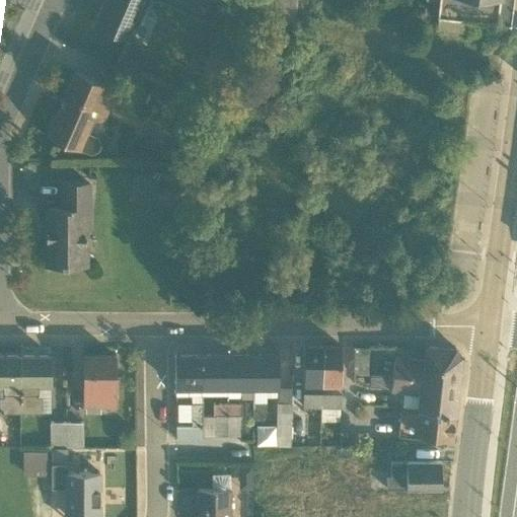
[(150,0),(105,0),(94,27),(132,44),(122,66),(141,74),(150,51),(133,43),(150,0)]
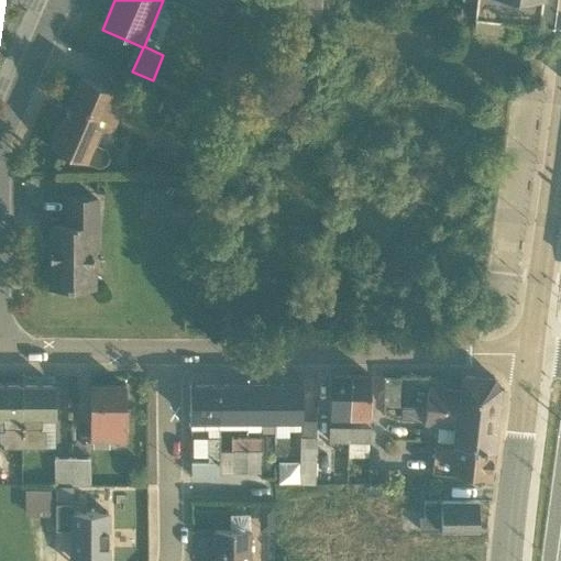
[(222,20),(230,0),(228,0),(180,0),(180,2),(222,20)]
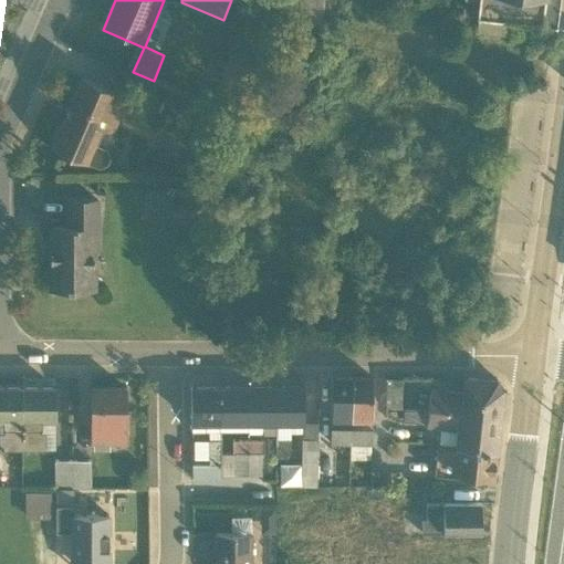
[(324,0),(272,0),(270,20),(322,27),(324,0)]
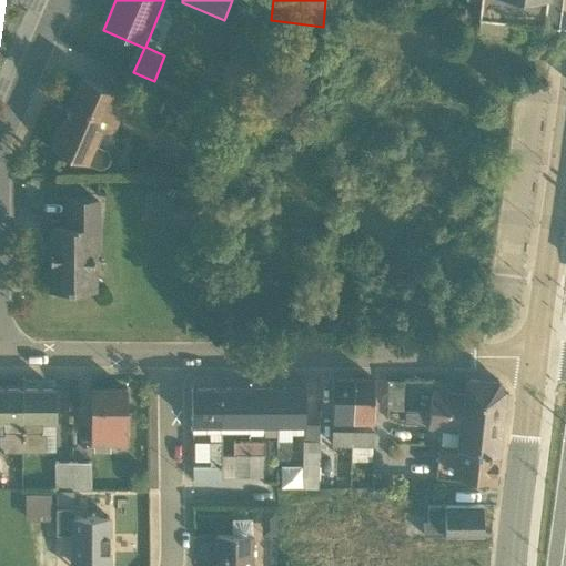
[(559,29),(562,0),(467,0),(465,18),(481,19),(478,34),(513,39),(514,23),(559,29)]
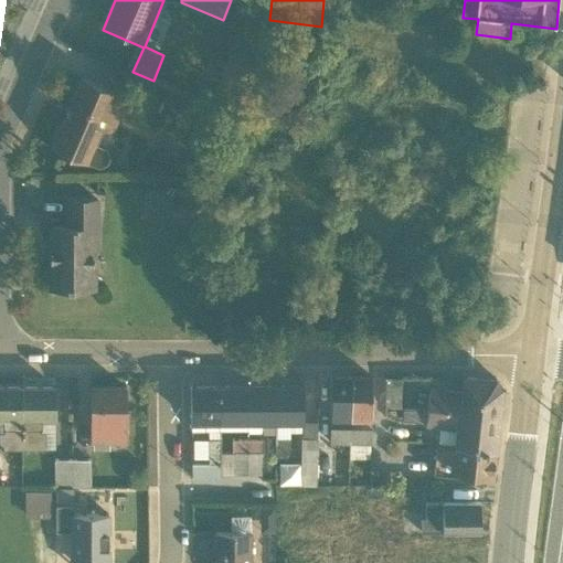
[(129,101),(84,81),(62,130),(60,129),(51,150),(89,167),(89,166),(98,170),(101,170),(102,170),(103,170),(105,169),(106,168),(108,167),(109,165),(109,163),(110,161),(110,160),(110,158),(109,156),(109,155),(108,153),(107,151),(97,148),(105,131),(114,136),(129,101)]
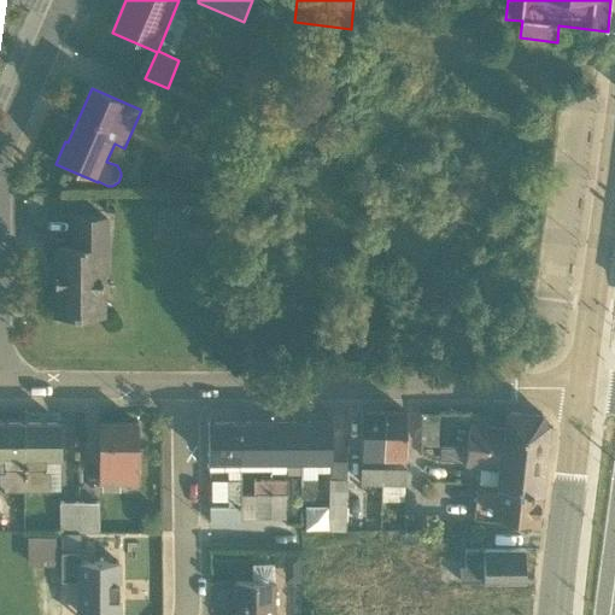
[(203,123),(201,123),(199,123),(198,124),(197,124),(195,126),(194,127),(193,128),(193,129),(192,132),(192,133),(193,134),(193,135),(194,138),(194,139),(195,139),(197,140),(198,141),(200,141),(201,141),(204,140),(205,140),(206,139),(209,138),(209,136),(210,134),(210,132),(210,130),(209,128),(208,127),(206,126),(205,124),(203,123)]
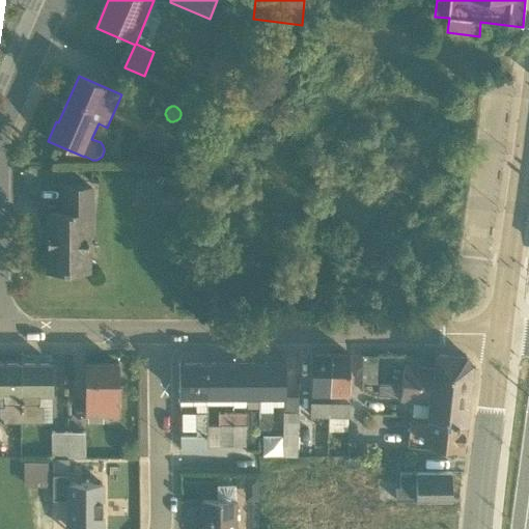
[(65,216),(49,216),(48,273),(89,273),(90,250),(88,250),(88,242),(92,242),(92,240),(95,240),(95,190),(65,190),(65,216)]
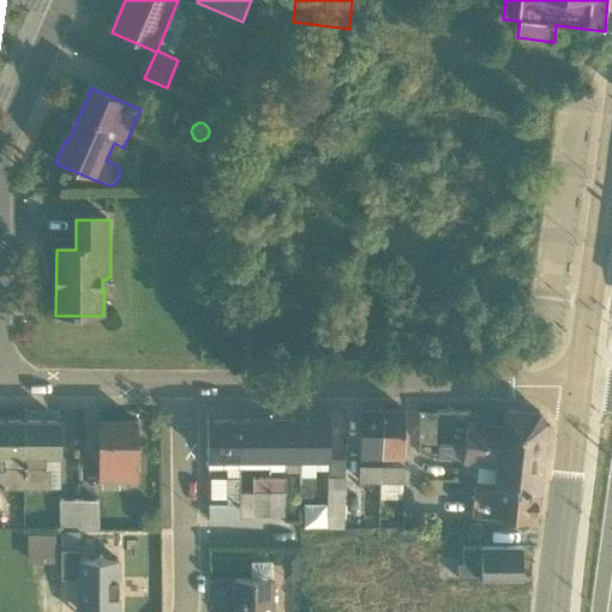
[(360,483),(381,484),(384,413),(363,412),(360,483)]
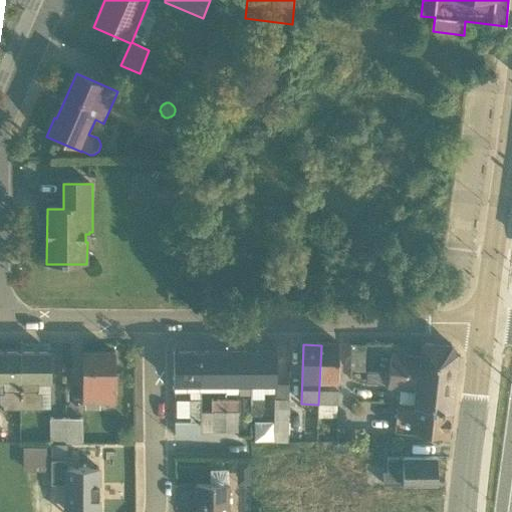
[(393,354),(390,373),(454,379),(458,353),(452,346),(423,344),(422,357),(393,354)]
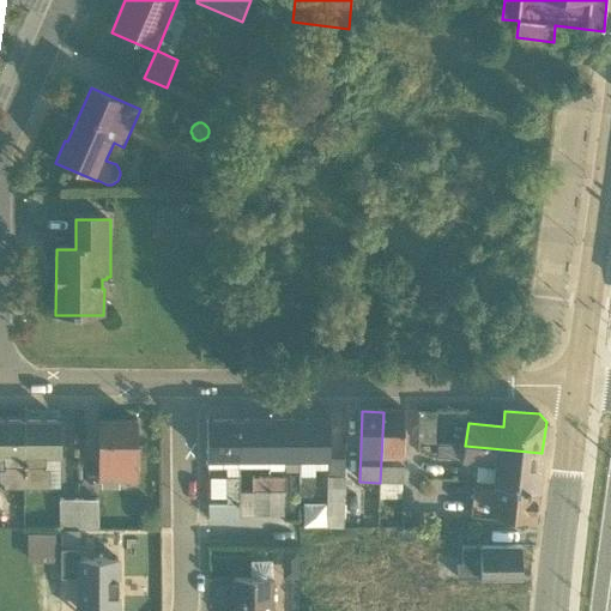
[(404,413),(383,412),(380,483),(380,500),(403,500),(404,413)]
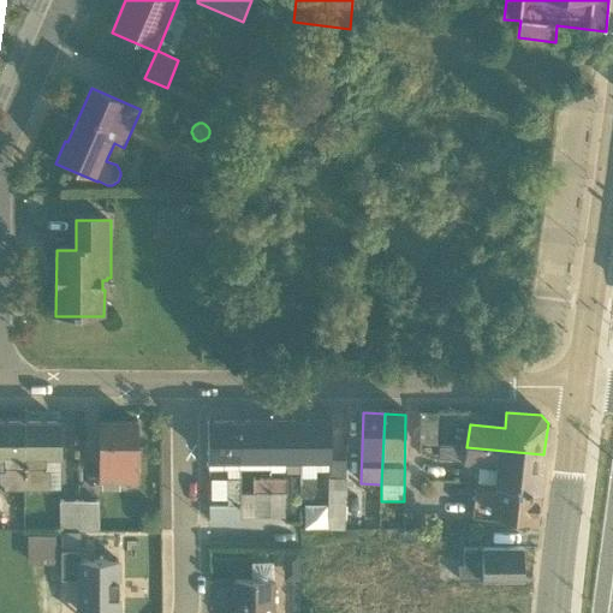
[(435,414),(420,414),(421,445),(435,444),(435,414)]
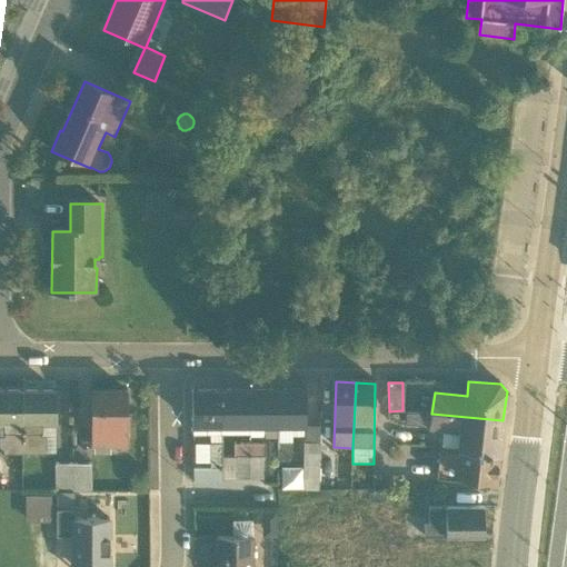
[(224,436),(250,437),(249,390),(222,391),(224,436)]
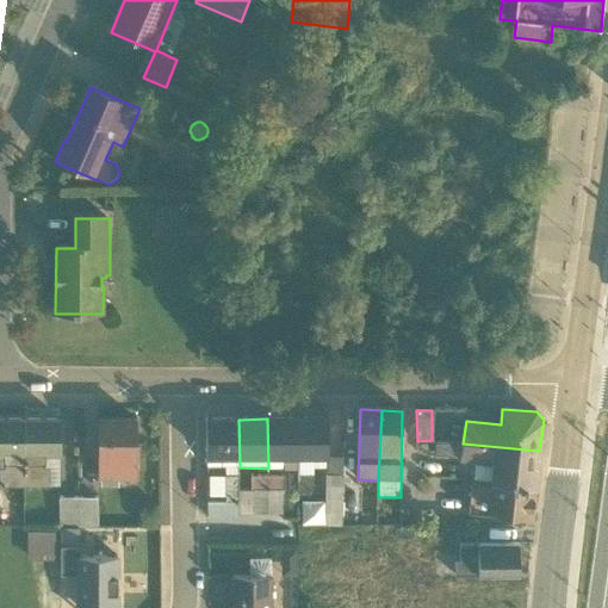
[(285,471),(298,472),(299,420),(267,419),(268,469),(285,467),(285,471)]
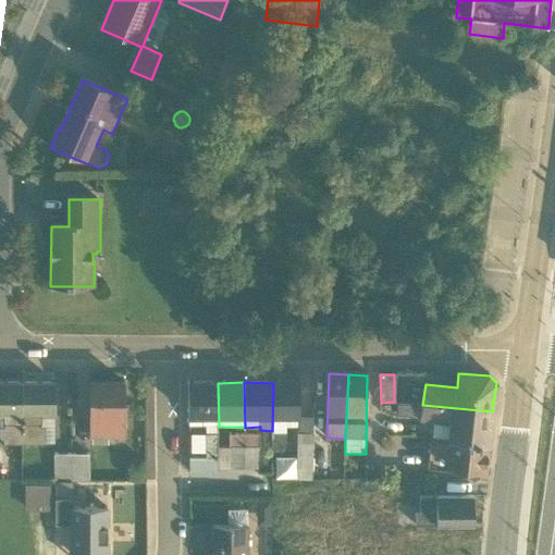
[(0,448),(1,448),(1,445),(22,445),(23,384),(0,383),(0,448)]
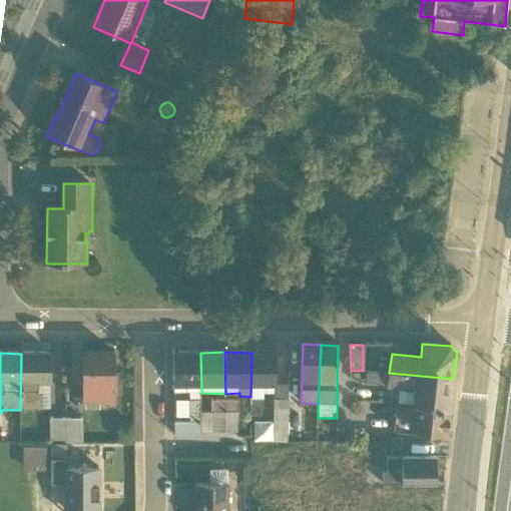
[(201,437),(201,393),(200,353),(174,353),(175,393),(189,393),(190,422),(175,423),(175,437),(201,437)]
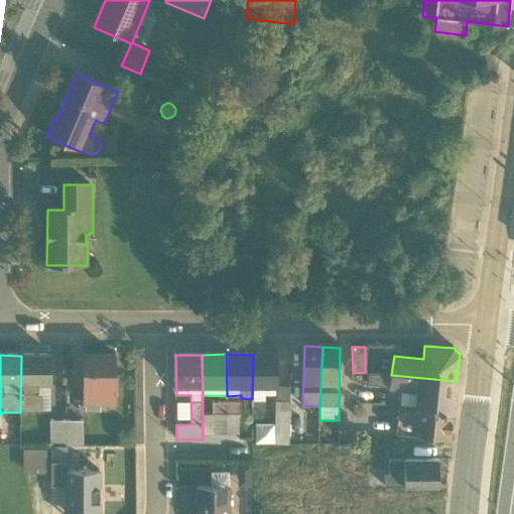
[(290,387),(278,387),(278,355),(253,355),(252,399),(252,417),(266,417),(266,397),(275,397),(275,425),(255,425),(255,445),(290,445),(290,387)]
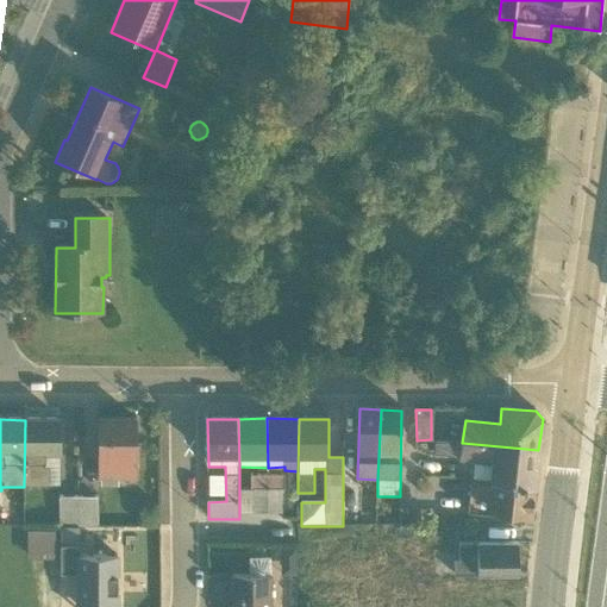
[(61,420),(25,420),(24,487),(61,487),(61,420)]
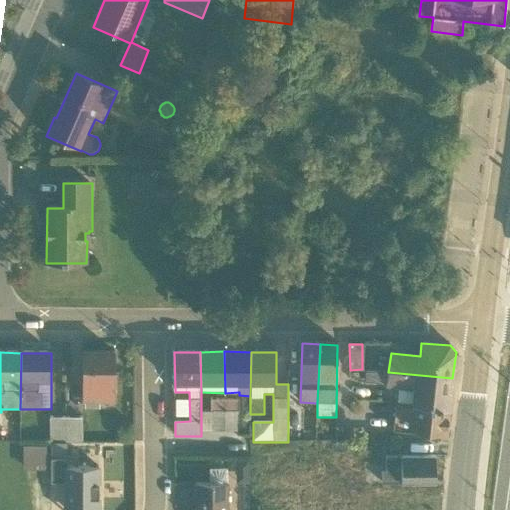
[(114,353),(84,353),(84,404),(85,404),(85,410),(101,410),(101,403),(115,402),(114,353)]
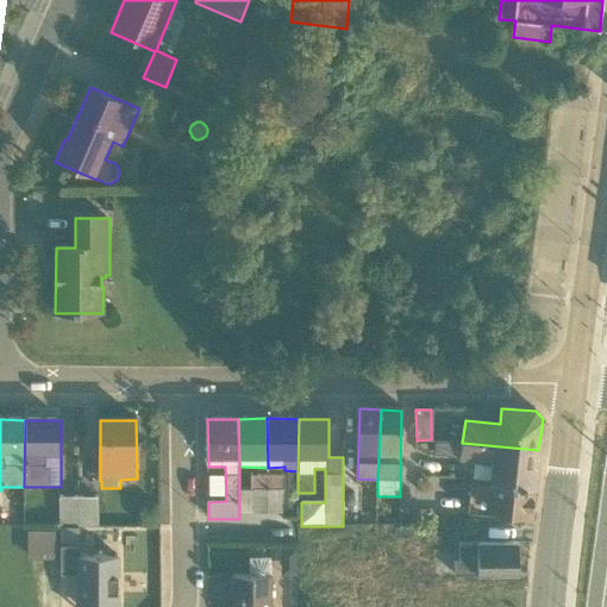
[(534,487),(538,450),(462,443),(435,442),(436,457),(461,458),(461,463),(475,464),(474,481),(534,487)]
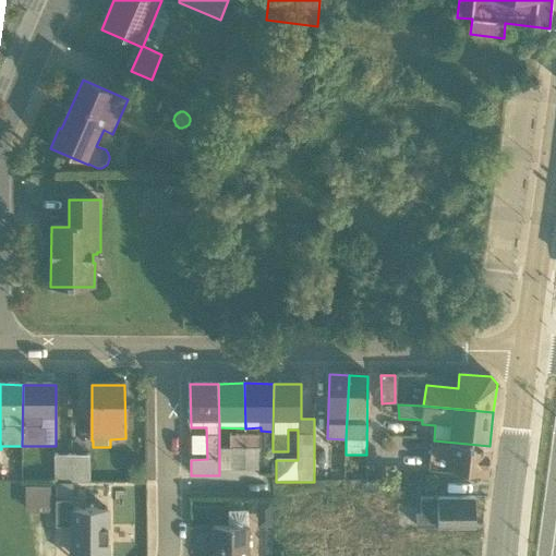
[(228,433),(227,471),(269,472),(270,434),(228,433)]
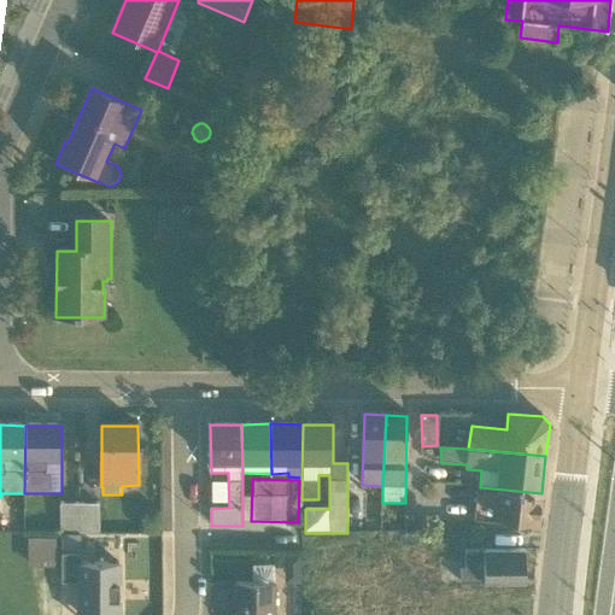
[(209,480),(210,501),(226,499),(226,480),(209,480)]
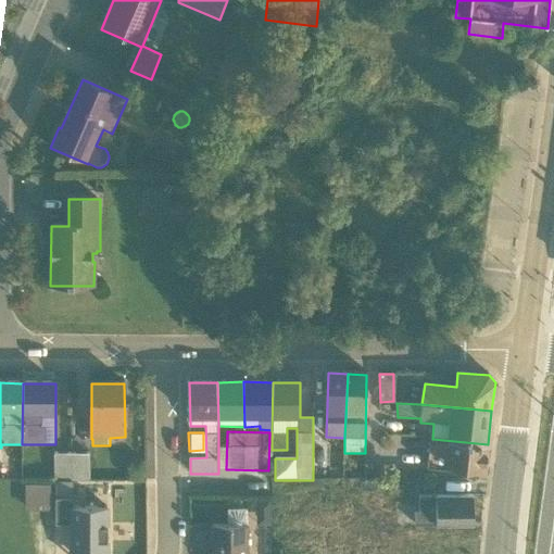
[(488,444),(432,439),(428,468),(449,470),(449,466),(486,470),(488,444)]
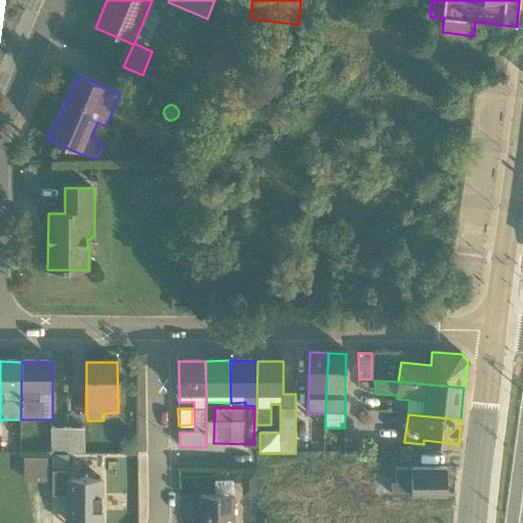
[(69,455),(69,430),(51,429),(52,455),(69,455)]
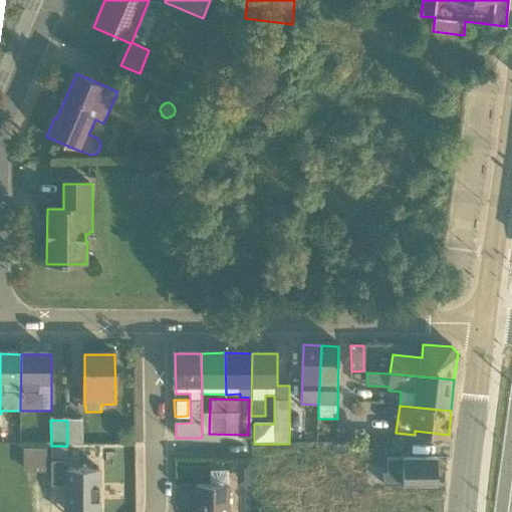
[(83,421),(67,421),(67,446),(83,446),(83,421)]
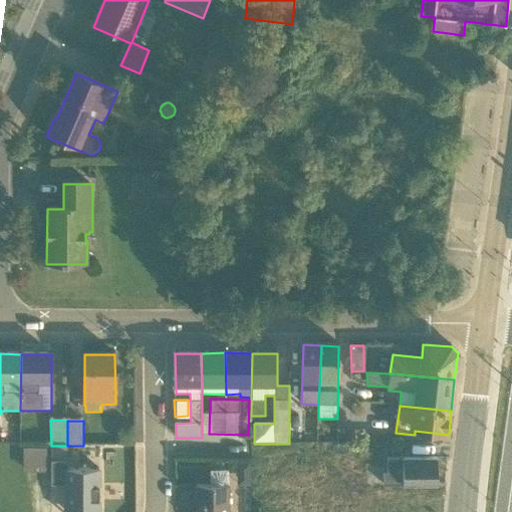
[(438,485),(437,459),(388,458),(388,474),(382,475),(384,486),(438,485)]
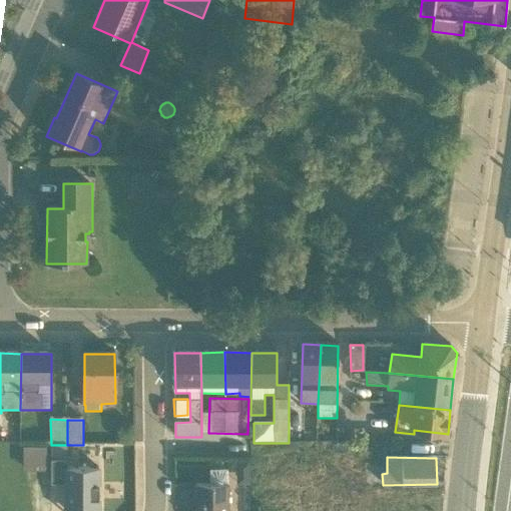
[(68,461),(51,461),(51,486),(65,486),(65,510),(99,510),(99,469),(68,469),(68,461)]
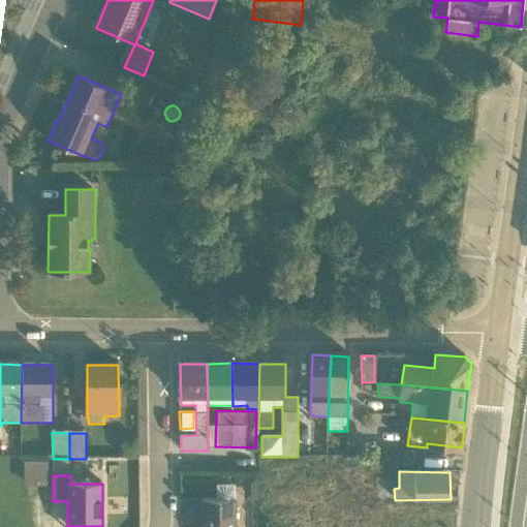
[(217,501),(202,501),(200,526),(235,526),(236,487),(217,487),(217,501)]
